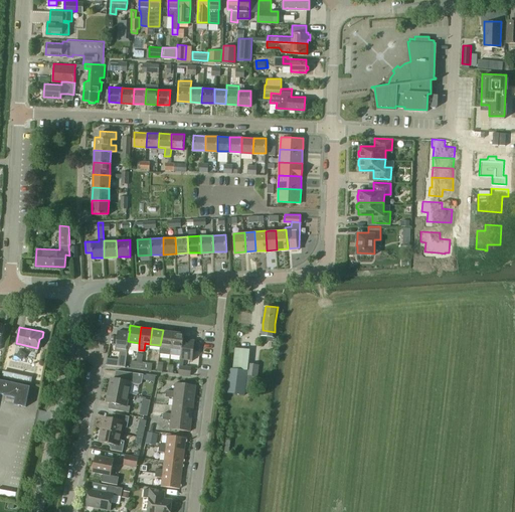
[(127,350),(128,341),(130,330),(129,330),(118,329),(115,349),(120,349),(118,364),(125,365),(128,350),(127,350)]
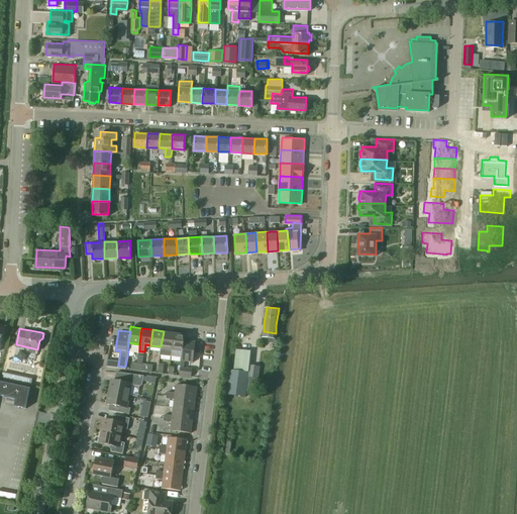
[(161,352),(171,354),(174,332),(164,331),(161,346),(161,352)]
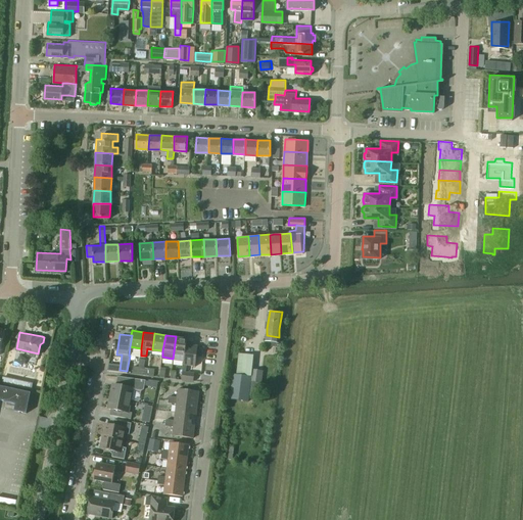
[(184,360),(184,353),(185,353),(186,342),(187,342),(187,337),(176,336),(173,359),(184,360)]
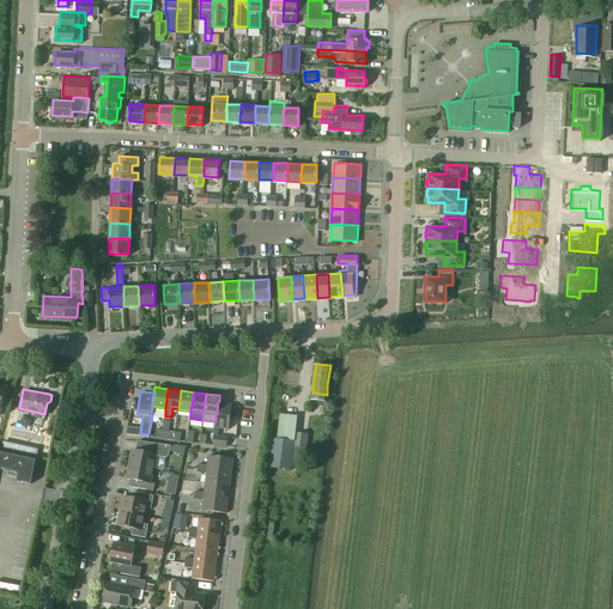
[(216,421),(214,425),(213,433),(218,434),(218,426),(229,427),(232,403),(219,401),(218,401),(217,414),(216,414),(216,421)]
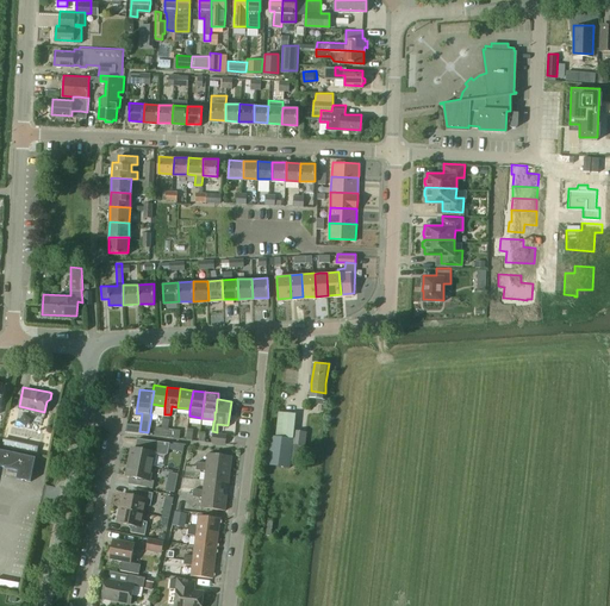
[(268,462),(303,467),(306,430),(294,428),(296,411),(280,410),(277,435),(272,433),(268,462)]
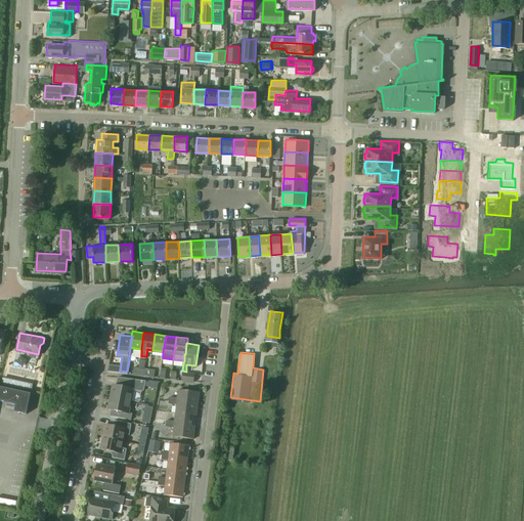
[(182,371),(181,379),(194,381),(194,380),(195,373),(186,372),(182,371)]
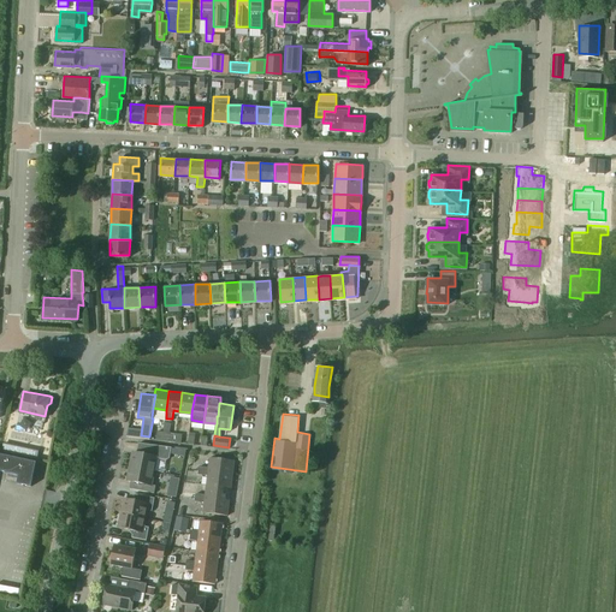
[(154,469),(157,455),(167,457),(170,456),(172,445),(138,440),(137,451),(132,451),(130,464),(154,469)]
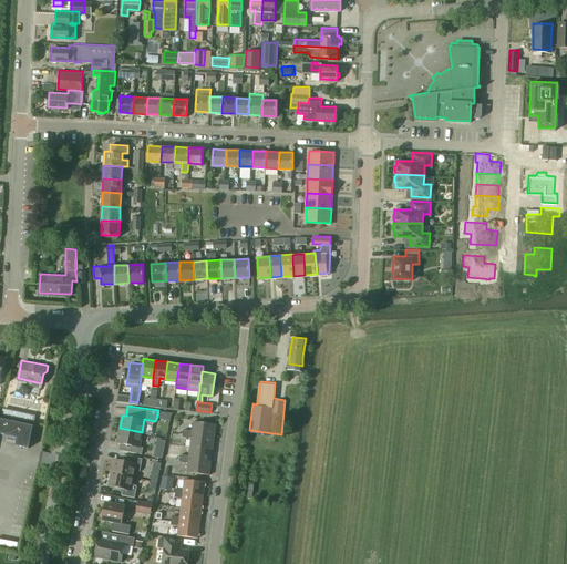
[(0,432),(17,436),(16,443),(29,447),(33,424),(0,417),(0,432)]
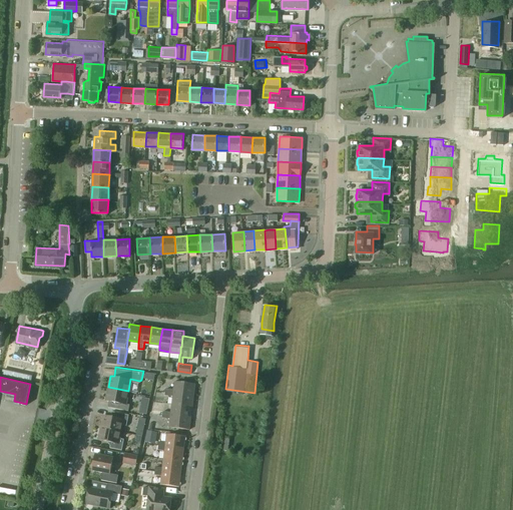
[(195,382),(175,380),(173,388),(166,387),(165,390),(193,394),(195,382)]
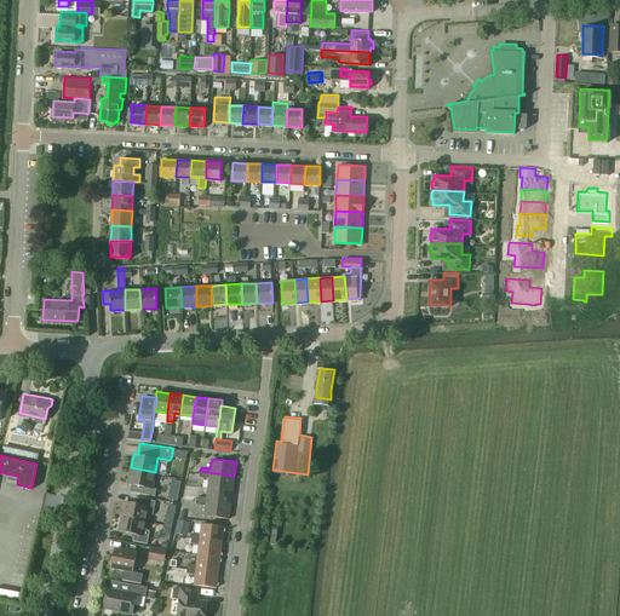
[(128,481),(132,482),(131,489),(155,494),(158,487),(153,485),(155,472),(131,467),(128,481)]
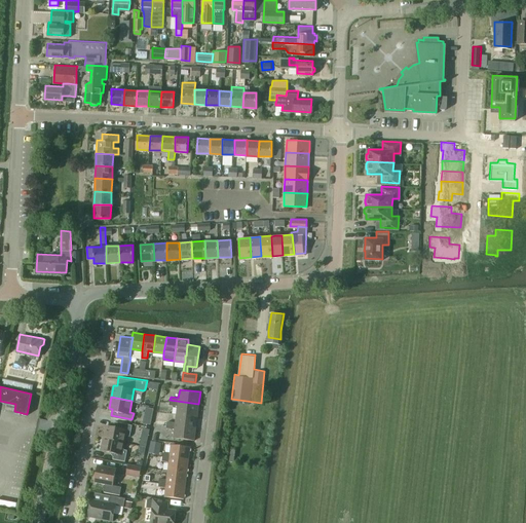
[(198,404),(170,400),(170,403),(178,404),(177,412),(197,415),(198,404)]
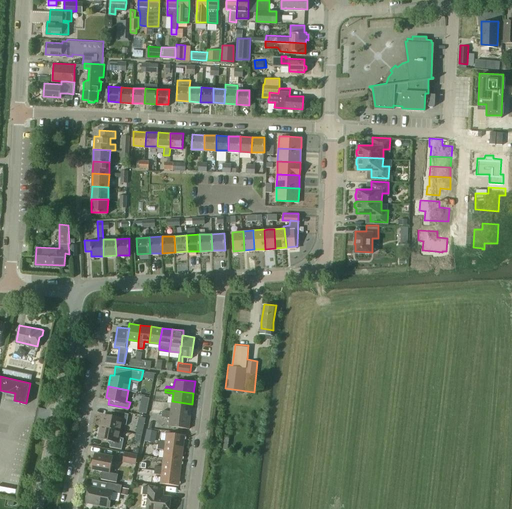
[(149,411),(152,396),(144,394),(141,409),(149,411)]
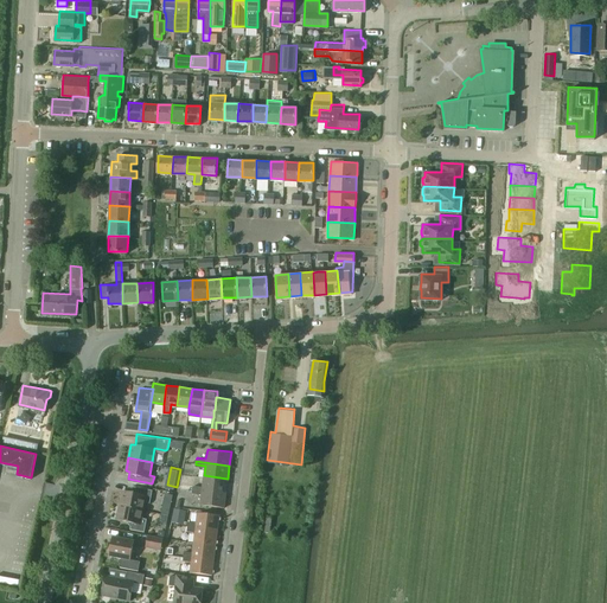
[(204,475),(203,485),(193,485),(192,488),(225,492),(228,479),(204,475)]
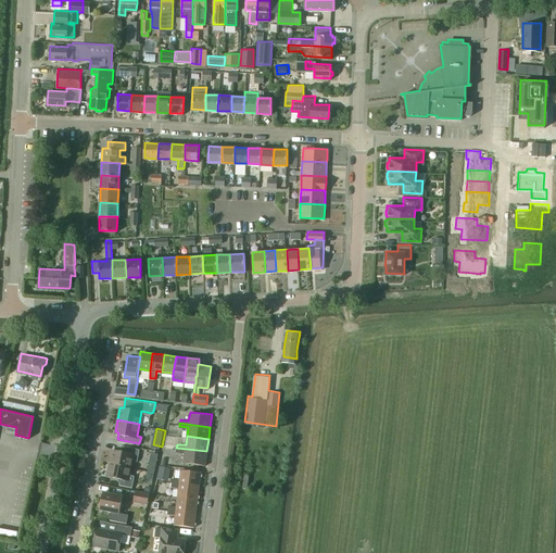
[(131,465),(133,459),(137,460),(139,448),(122,444),(119,451),(112,449),(110,461),(131,465)]
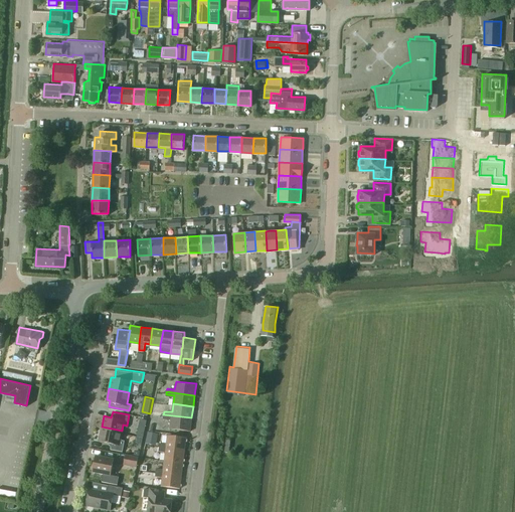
[(191,417),(163,414),(163,417),(171,418),(170,427),(190,430),(191,417)]
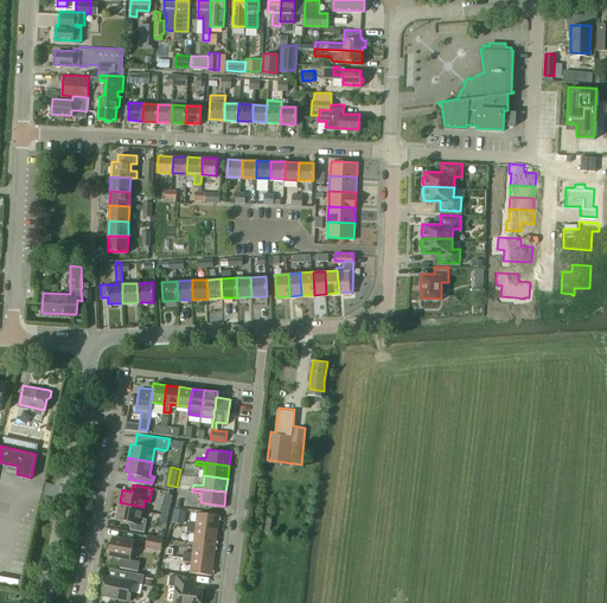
[(142,517),(144,507),(120,502),(116,517),(127,519),(131,525),(131,527),(145,530),(147,517),(142,517)]
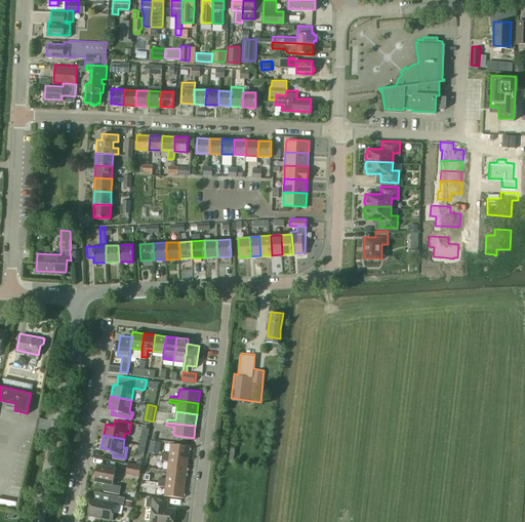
[(162,454),(188,457),(190,444),(170,442),(169,451),(162,450),(162,454)]
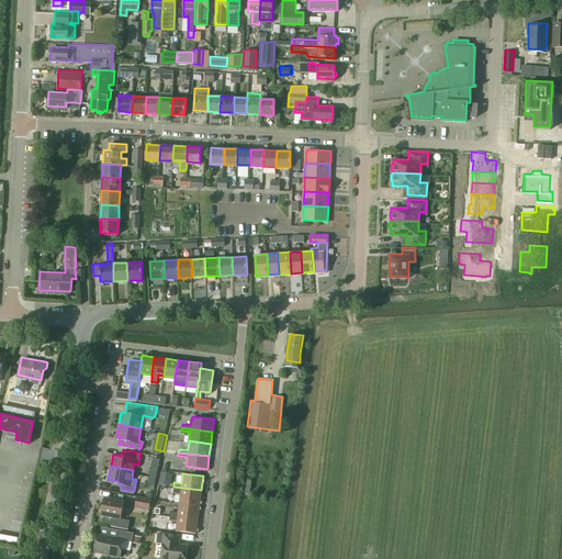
[(179,501),(200,503),(201,490),(173,487),(172,491),(180,492),(179,501)]
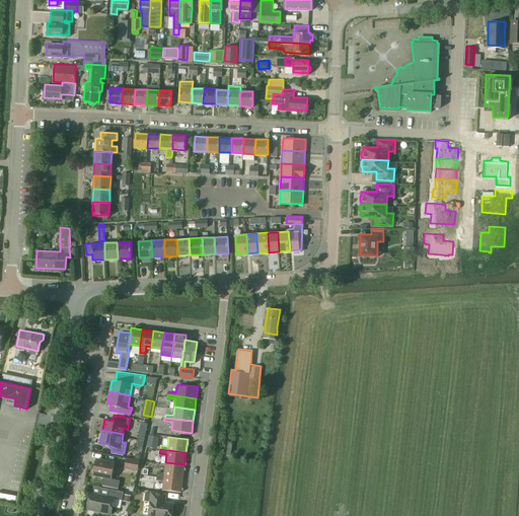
[(125,466),(137,469),(139,459),(127,456),(125,466)]
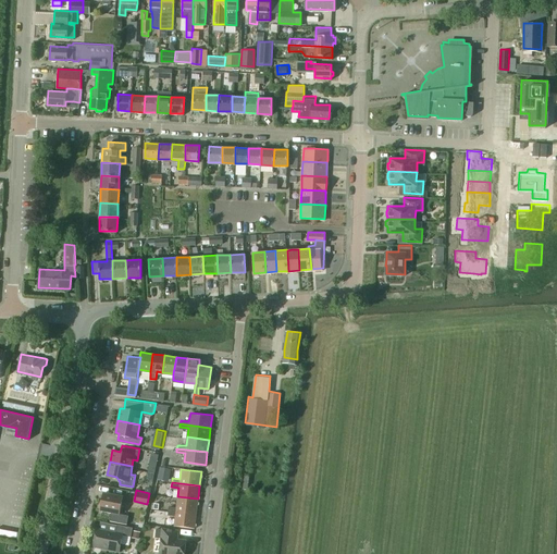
[(103,491),(100,508),(112,512),(110,519),(127,522),(128,515),(120,513),(123,495),(103,491)]
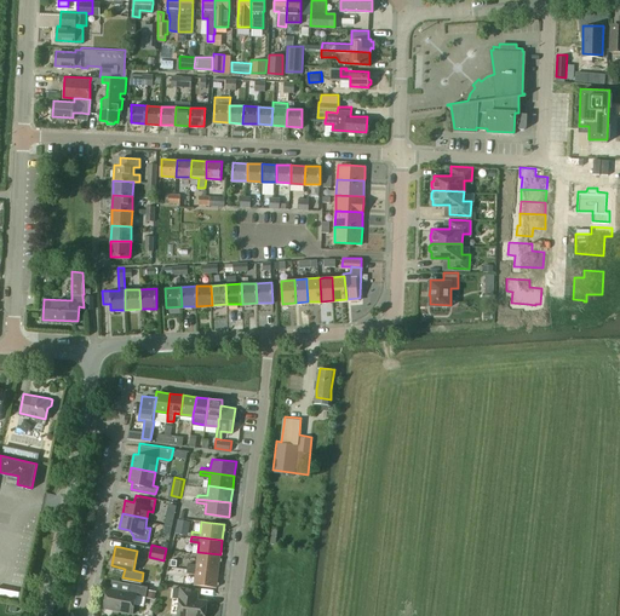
[(188,566),(218,570),(220,554),(197,552),(196,563),(188,562),(188,566)]
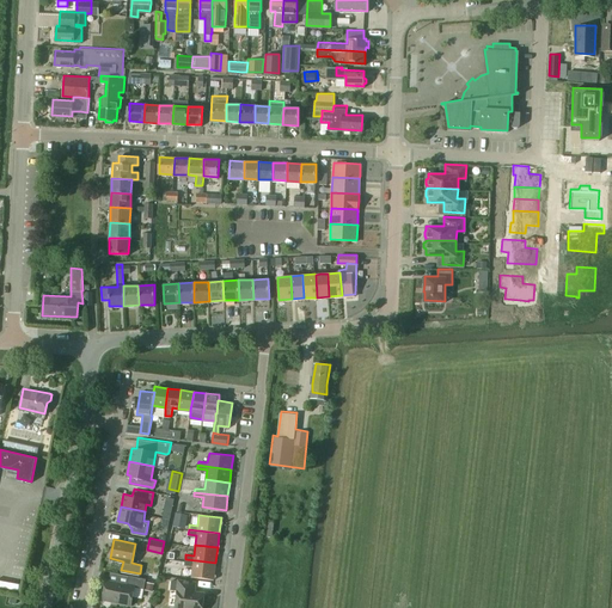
[(184,564),(193,565),(191,575),(214,578),(215,563),(185,559),(184,564)]
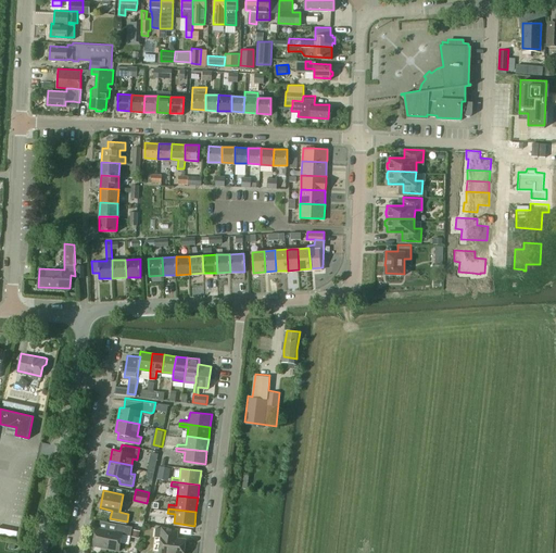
[(118,549),(122,532),(130,535),(133,525),(117,522),(115,530),(97,527),(93,543),(118,549)]
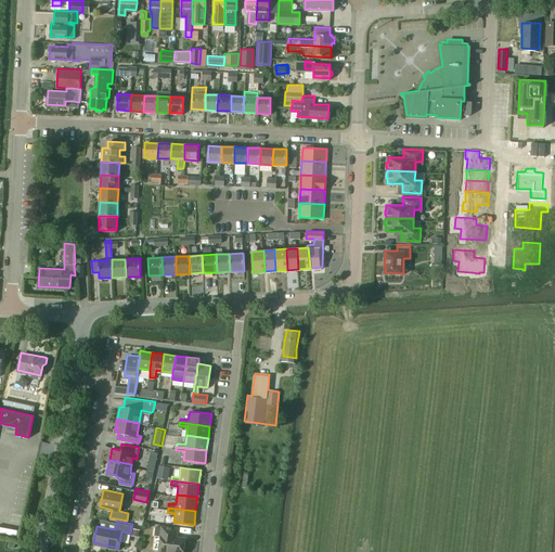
[(177,528),(163,526),(156,525),(155,534),(162,535),(159,551),(165,551),(183,551),(185,538),(176,537),(177,528)]
